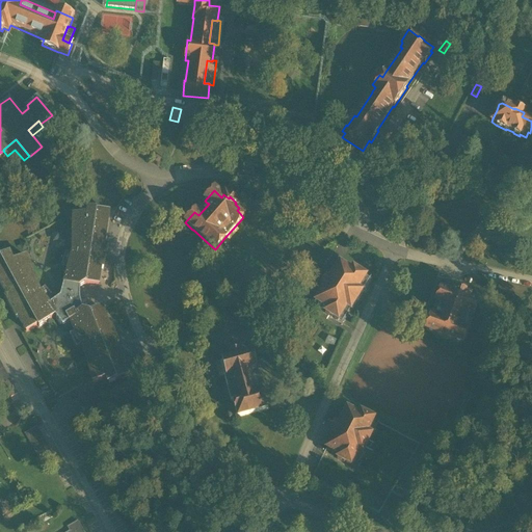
[(72,253),(64,280),(85,284),(99,286),(109,213),(87,209),(87,215),(73,215),(72,253)]
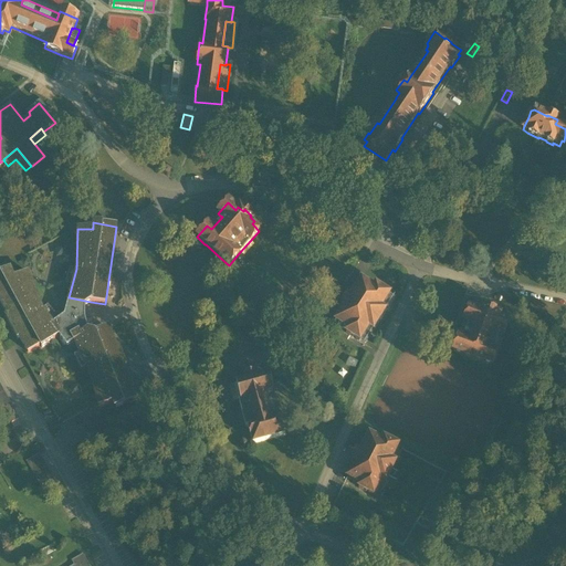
[(0,269),(0,300),(7,313),(4,314),(18,337),(19,336),(28,352),(40,345),(41,347),(59,335),(53,324),(42,308),(28,272),(13,278),(10,269),(1,272),(0,269)]
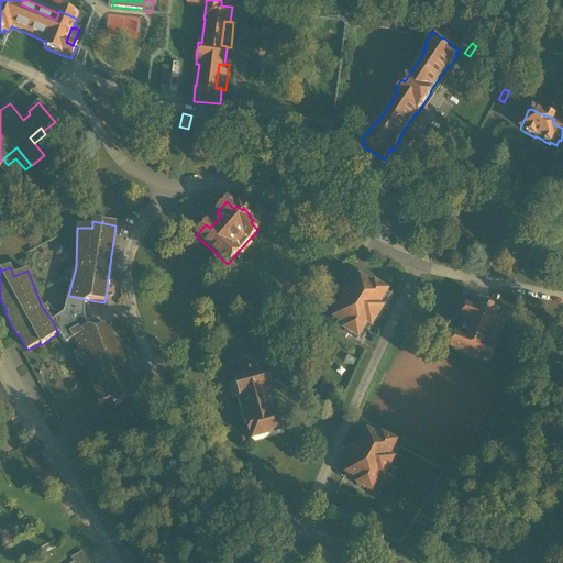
[(371,328),(383,309),(378,307),(386,294),(387,293),(373,284),(372,287),(359,279),(352,289),(351,289),(346,296),(344,295),(341,301),(343,302),(340,308),(340,309),(333,320),(346,328),(344,331),(357,340),(359,339),(366,326),(371,328)]
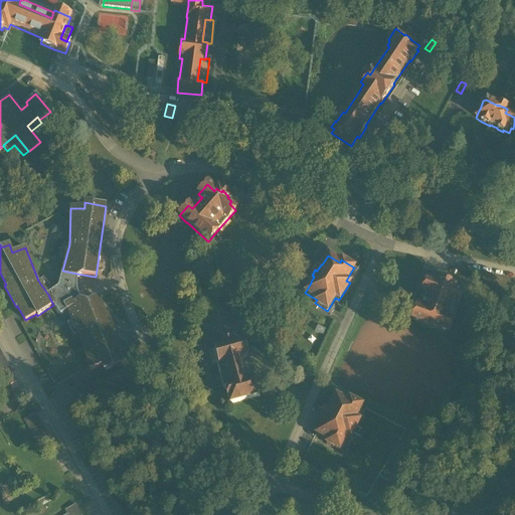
[(357,271),(353,269),(346,281),(350,283),(357,271)]
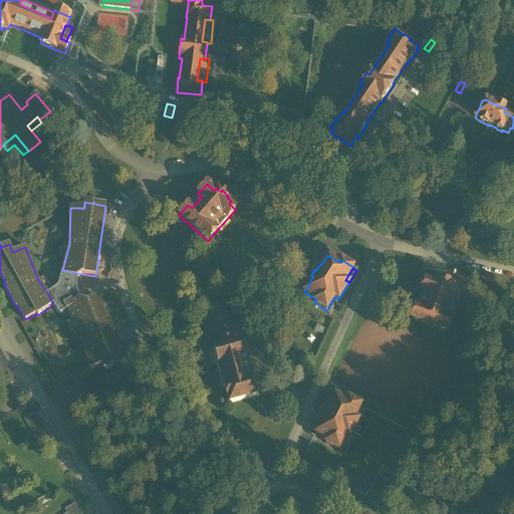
[(82,274),(62,270),(58,286),(48,294),(53,304),(60,314),(67,310),(85,302),(79,300),(76,288),(77,277),(82,274)]
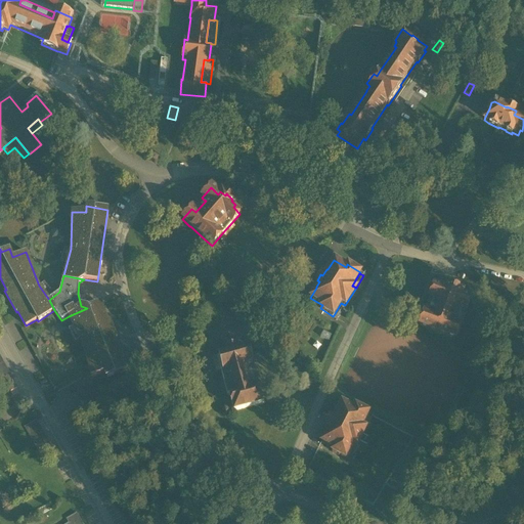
[(433,286),(428,298),(433,300),(428,314),(423,312),(418,325),(428,329),(445,336),(454,339),(460,326),(454,324),(461,310),(465,312),(470,299),(461,296),(462,292),(456,290),(456,289),(449,287),(448,288),(443,286),(442,289),(433,286)]
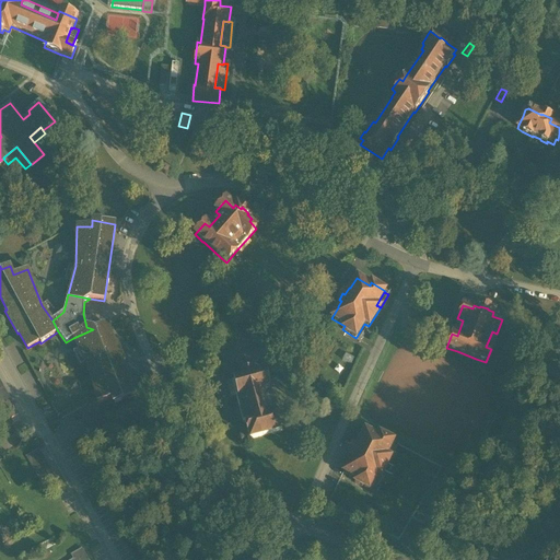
[(463,321),(457,318),(452,334),(457,336),(463,321)]
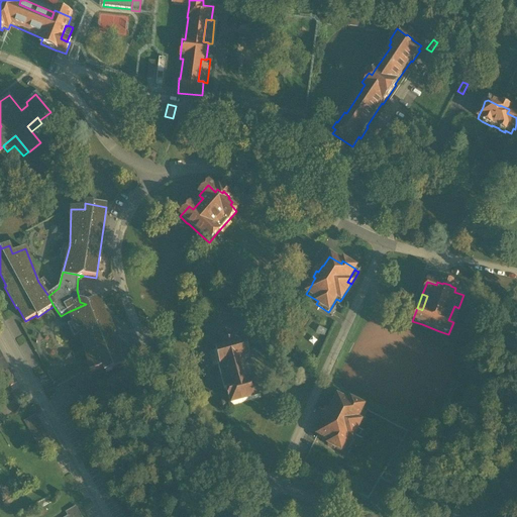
[(86,304),(68,312),(81,336),(90,372),(103,369),(105,374),(124,366),(98,299),(86,304)]
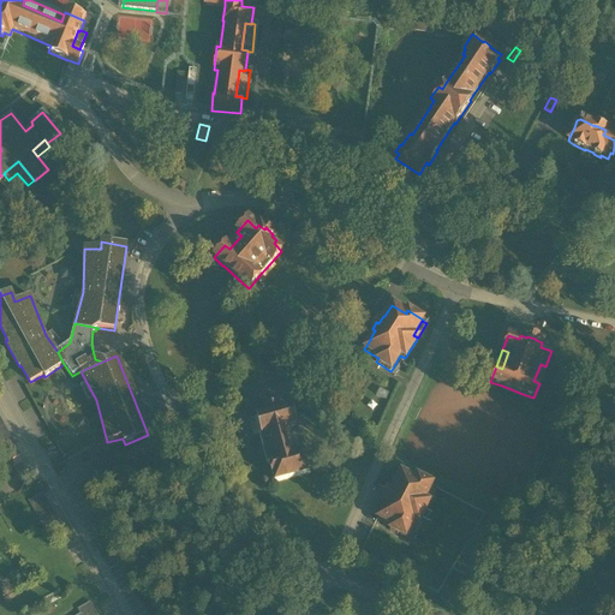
[(396,372),(405,358),(400,356),(392,370),(396,372)]
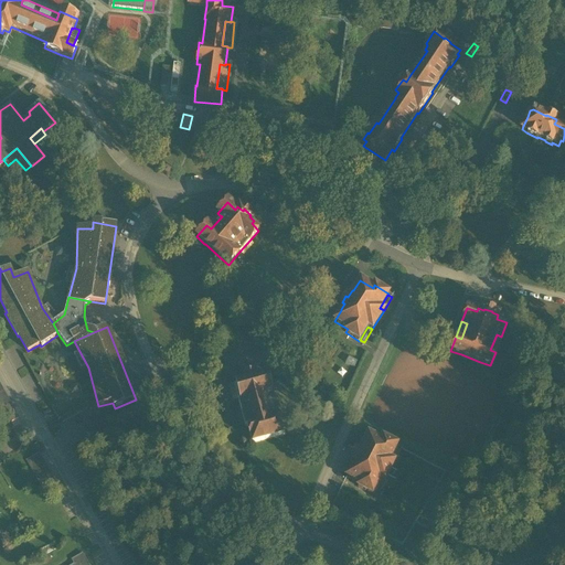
[(496,352),(501,337),(497,334),(490,350),(496,352)]
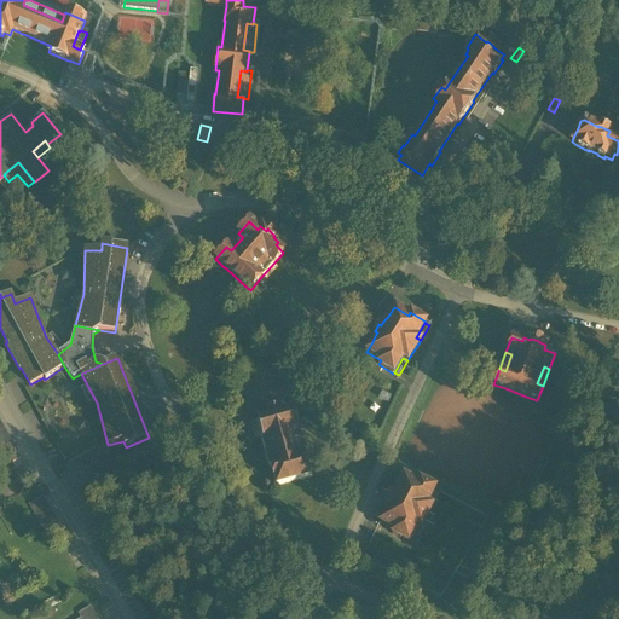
[(270,417),(259,421),(259,422),(264,439),(261,440),(268,468),(271,468),(276,487),(312,478),(306,457),(304,458),(296,432),(298,432),(293,411),(279,415),(278,410),(268,412),(270,417)]
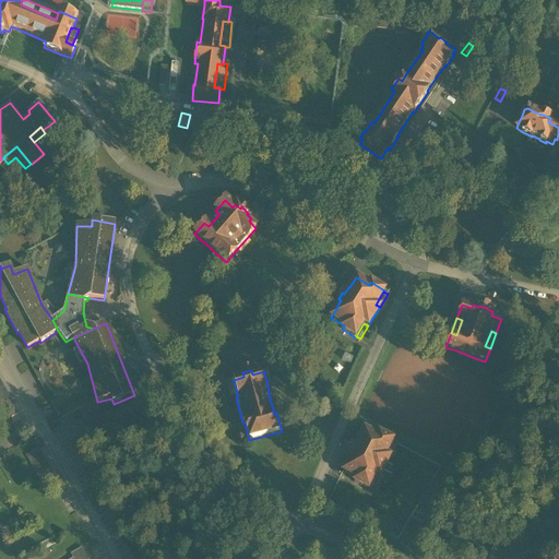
[(0,408),(6,419),(18,413),(0,380),(0,408)]
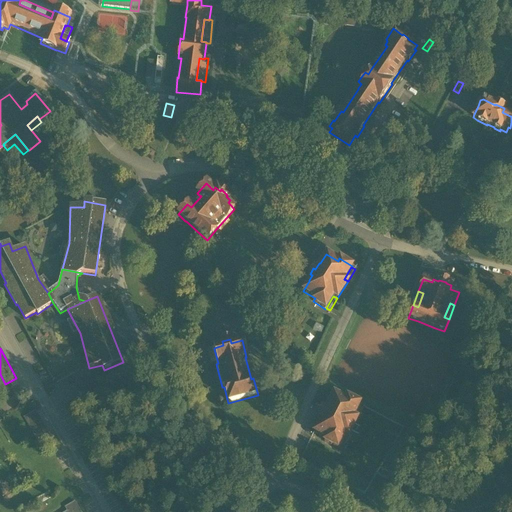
[(210,365),(218,363),(214,349),(207,351),(210,365)]
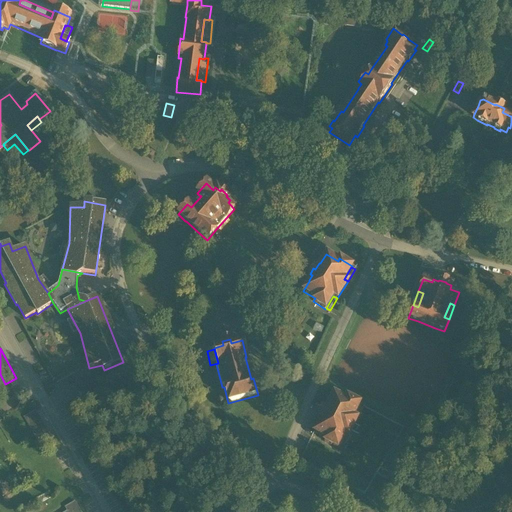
[(336,448),(337,447),(343,435),(347,437),(357,419),(352,417),(359,404),(360,404),(346,397),(345,399),(333,393),(327,403),(323,410),(321,409),(318,415),(320,416),(317,421),(318,422),(312,432),(324,438),(323,441),(336,448)]
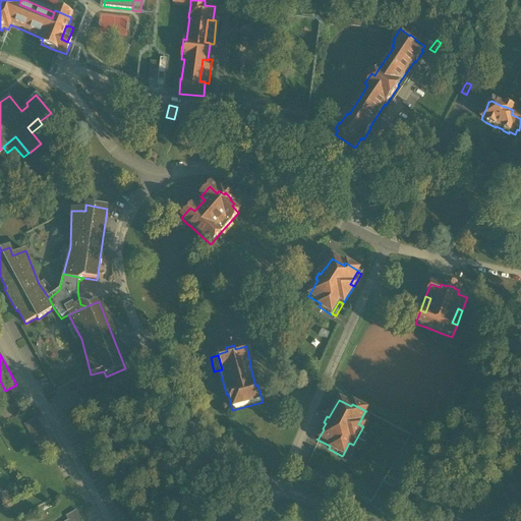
[(369,414),(365,411),(358,424),(363,426),(369,414)]
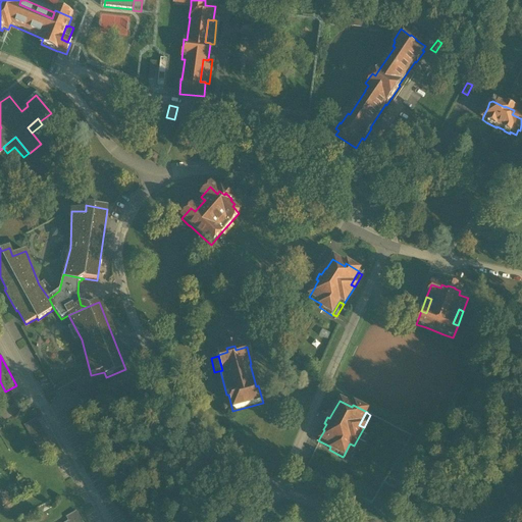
[(348,458),(354,446),(350,444),(344,456),(348,458)]
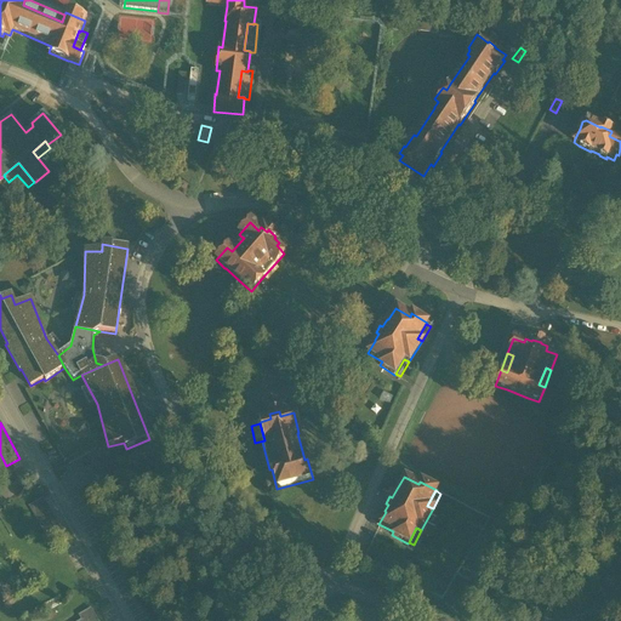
[(97,620),(91,609),(79,615),(81,620),(79,620),(97,620)]
